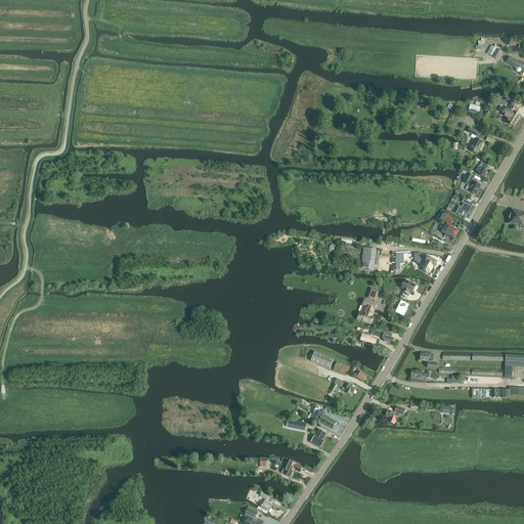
[(484,36),(475,36),(474,48),(479,48),(479,45),(484,45),(484,36)]
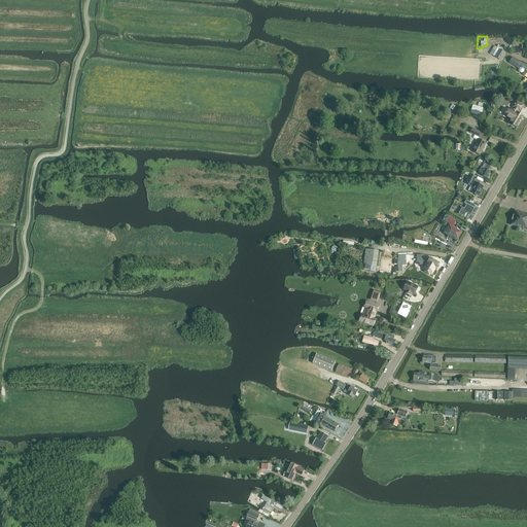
[(505,53),(502,50),(499,48),(494,57),(501,61),(505,53)]
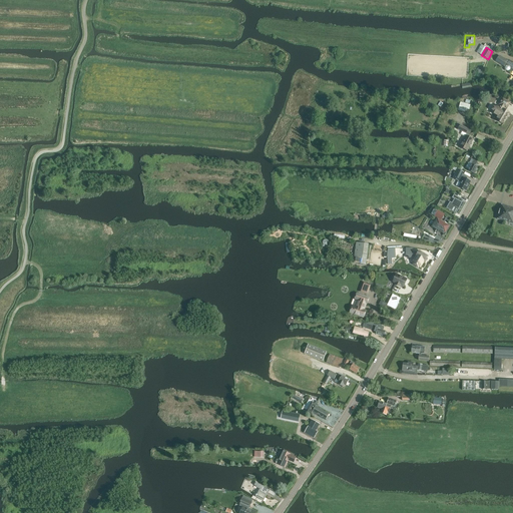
[(512,83),(512,85),(512,64),(499,56),(495,61),(505,67),(505,68),(505,69),(505,70),(506,71),(507,71),(508,71),(509,71),(510,71),(510,70),(512,72),(512,83)]
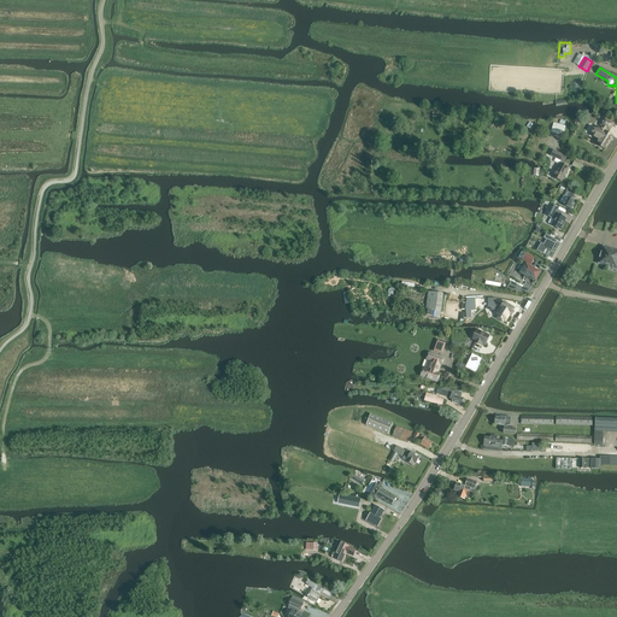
[(597,144),(605,150),(615,136),(610,134),(615,124),(603,117),(592,136),(585,133),(581,139),(594,146),(597,144)]
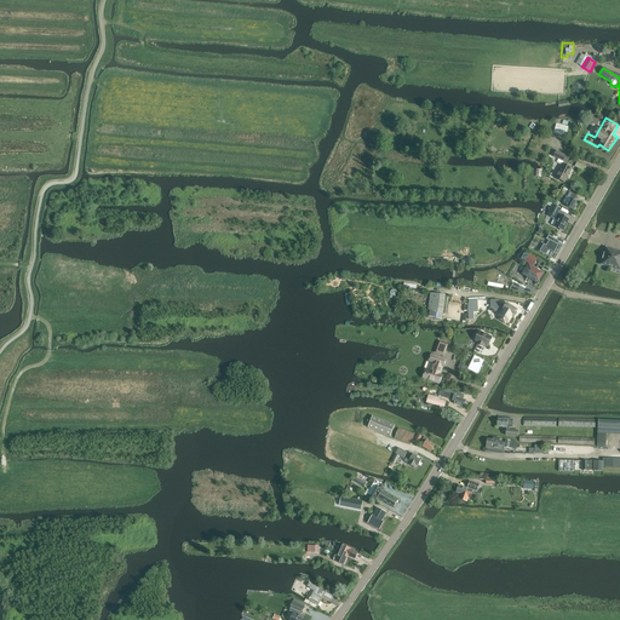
[(557,124),(555,133),(566,137),(568,127),(557,124)]
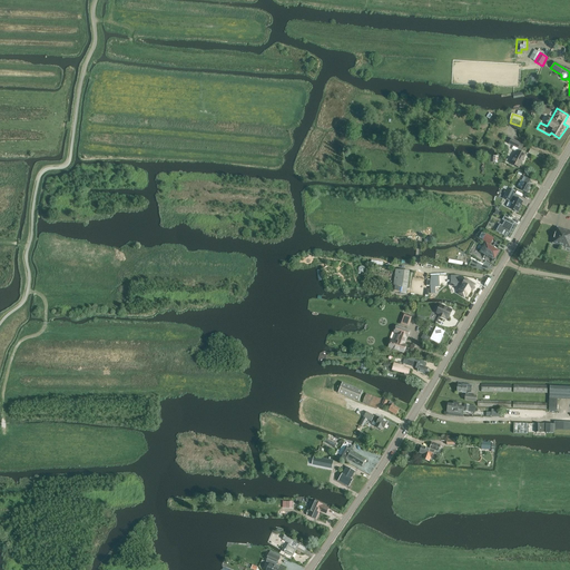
[(521,150),(523,145),(512,139),(509,144),(521,150)]
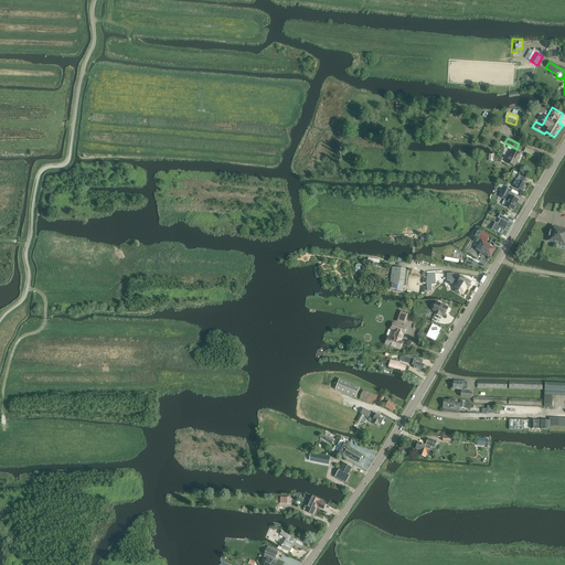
[(514,167),(519,159),(521,153),(513,149),(507,162),(514,167)]
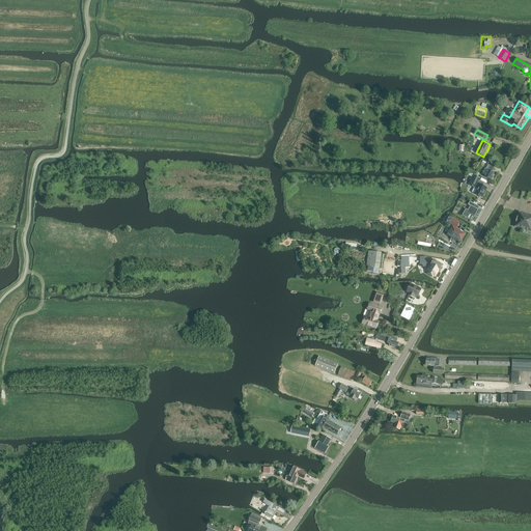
[(494,168),(495,165),(488,162),(487,164),(491,166),(484,176),(492,180),(495,173),(492,172),(494,168)]
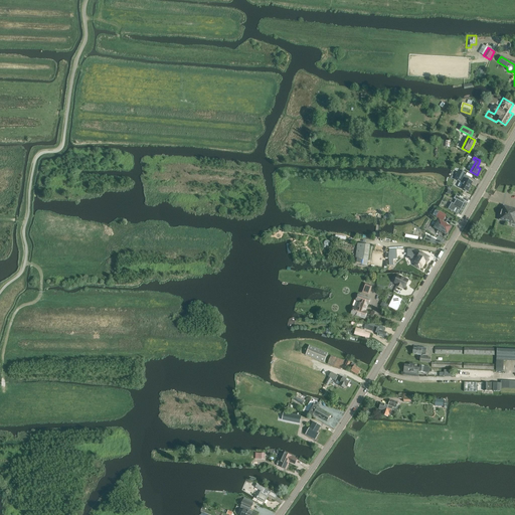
[(466,172),(460,169),(456,178),(461,181),(466,172)]
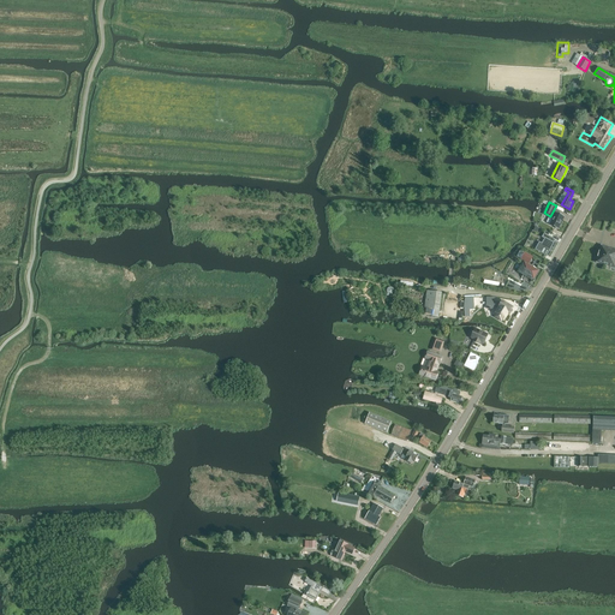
[(559,230),(565,218),(559,214),(560,212),(557,210),(550,225),(559,230)]
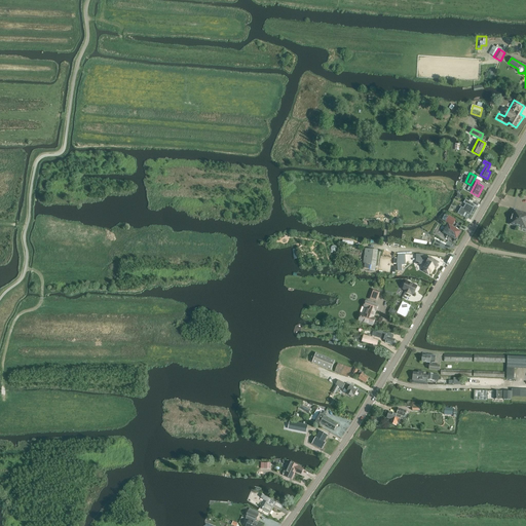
[(466,204),(463,209),(461,208),(458,214),(467,219),(474,208),(475,204),(465,199),(463,202),(466,204)]
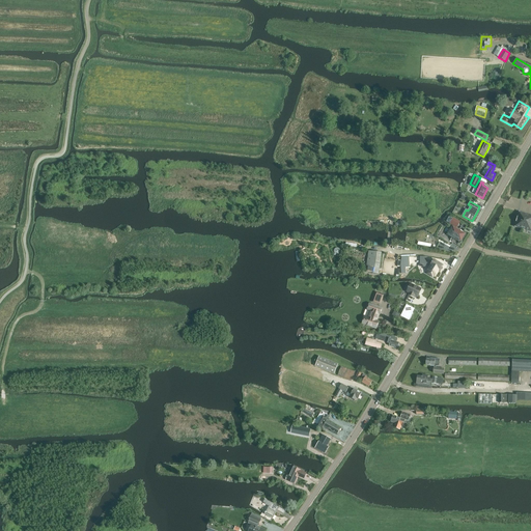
[(514,227),(530,231),(530,215),(520,212),(514,227)]
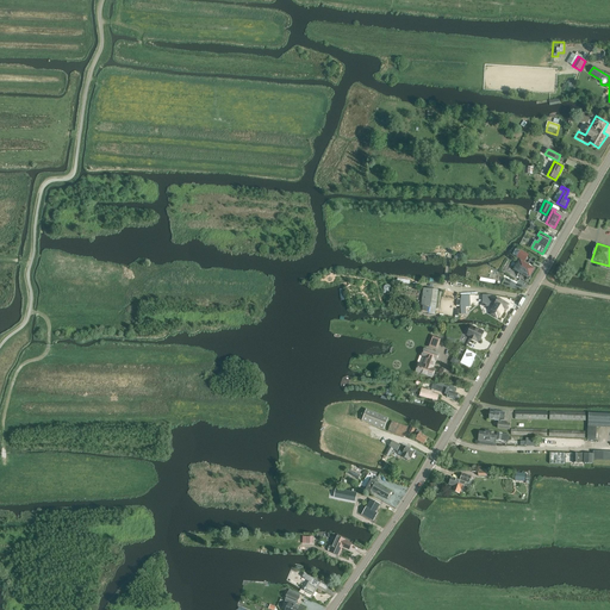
[(529,255),(516,248),(512,255),(524,262),(529,255)]
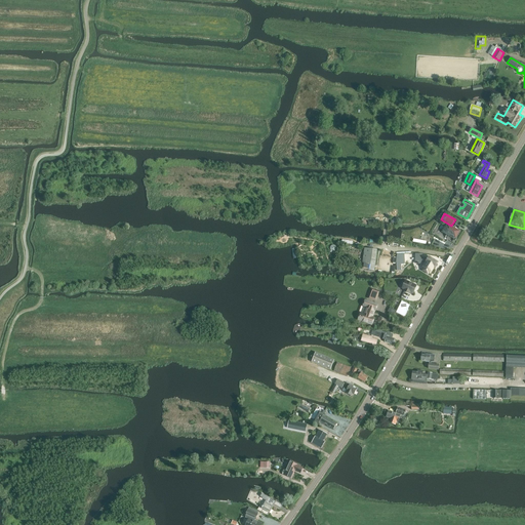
[(448,225),(447,226),(443,223),(437,234),(452,242),(454,239),(455,239),(459,232),(448,225)]
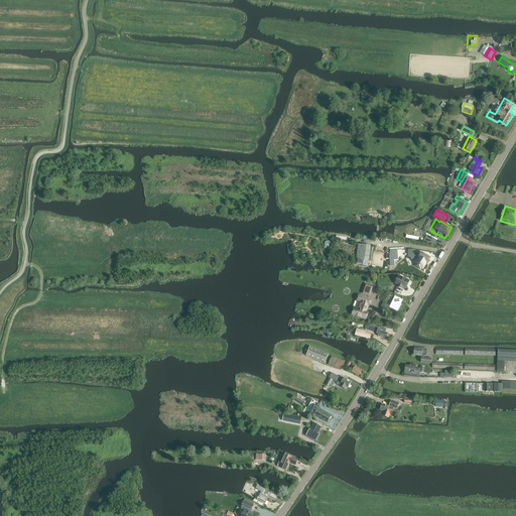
[(368,266),(371,246),(359,244),(356,264),(368,266)]
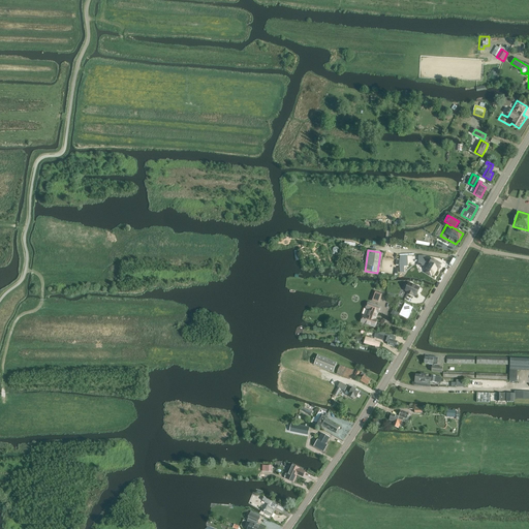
[(433,259),(426,271),(427,272),(426,273),(431,276),(432,275),(433,275),(437,270),(438,271),(441,265),(433,259)]
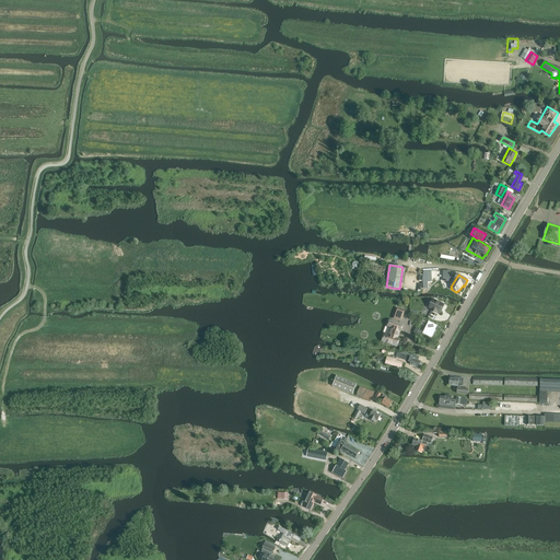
[(436,311),(440,312),(443,304),(431,299),(428,307),(431,308),(430,310),(435,313),(436,311)]
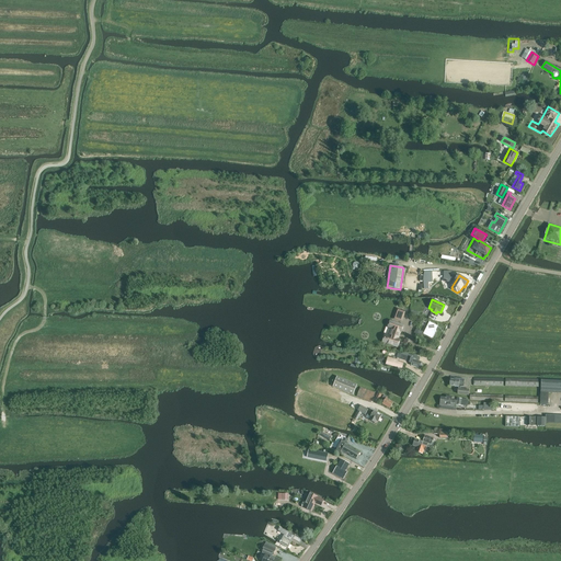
[(393,319),(402,322),(405,312),(398,309),(393,319)]
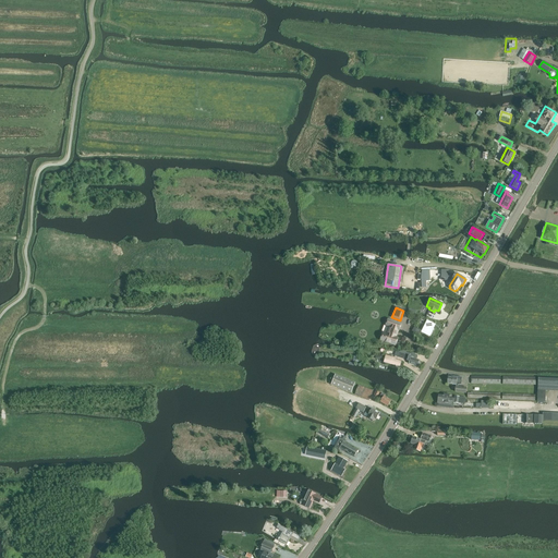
[(388,319),(386,326),(389,327),(387,335),(383,332),(380,340),(396,346),(398,338),(396,337),(398,330),(399,330),(401,325),(395,322),(395,320),(392,320),(392,322),(388,319)]
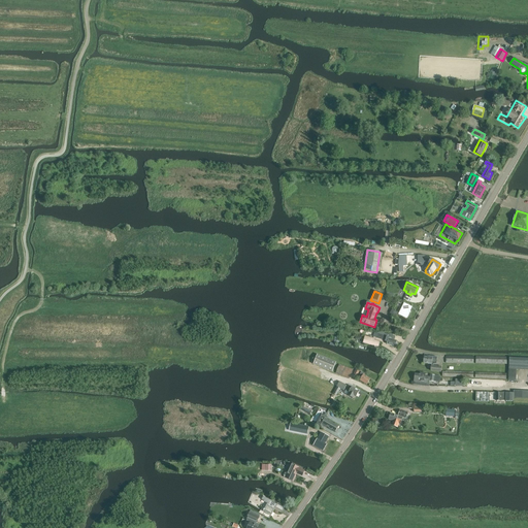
[(406,318),(410,309),(408,308),(409,306),(404,304),(399,315),(406,318)]
